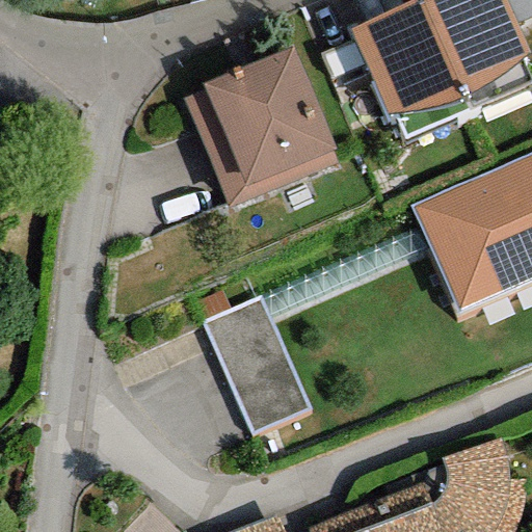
[(463,97),(421,0),(411,0),(349,30),(386,113),(397,113),(409,113),(422,112),(437,108),(451,103),(463,97)]
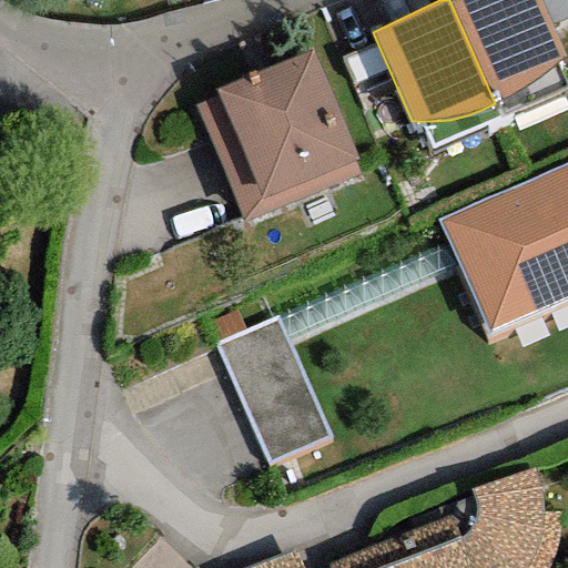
[(449,0),(495,103),(509,94),(527,82),(549,68),(561,57),(547,23),(537,0),(449,0)]
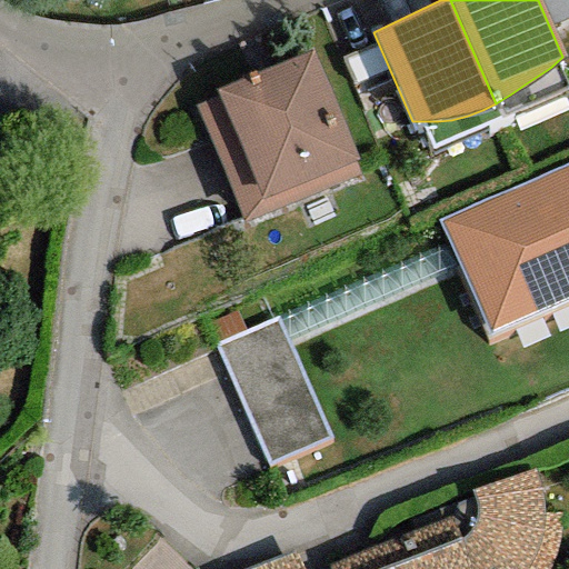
[(568,0),(538,0),(548,23),(552,22),(568,15),(568,0)]
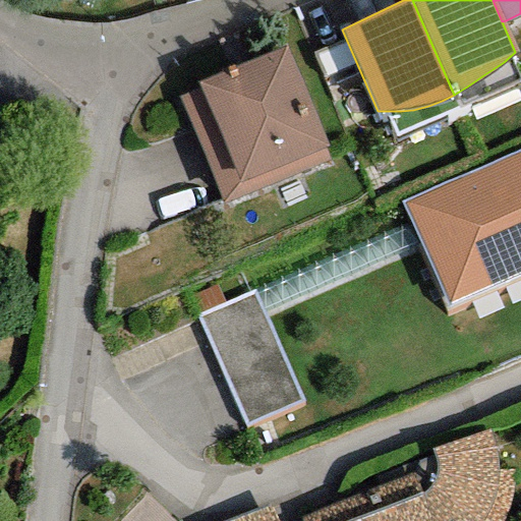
[(327,147),(284,46),(196,82),(198,89),(176,98),(222,206),(328,161),(323,149),(327,147)]
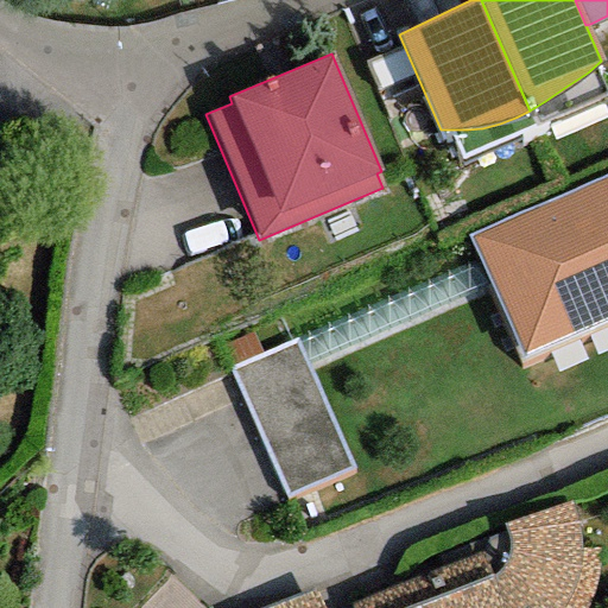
[(607,318),(607,172),(468,234),(521,356),(607,318)]
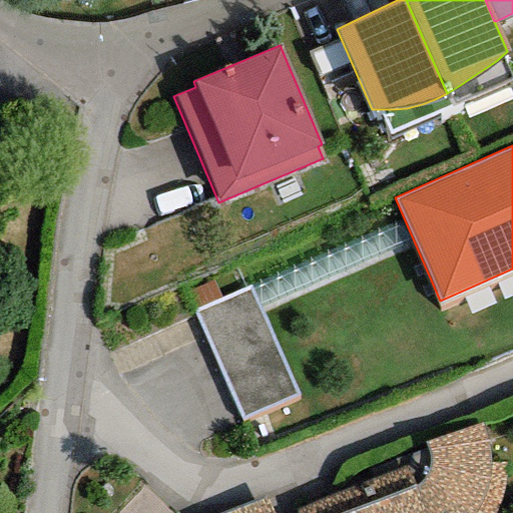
[(0,156),(0,182),(12,175),(0,156)]
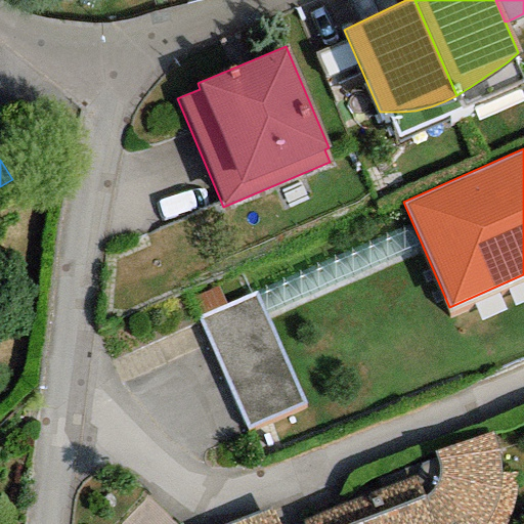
[(255,295),(199,319),(247,430),(303,405),(255,295)]
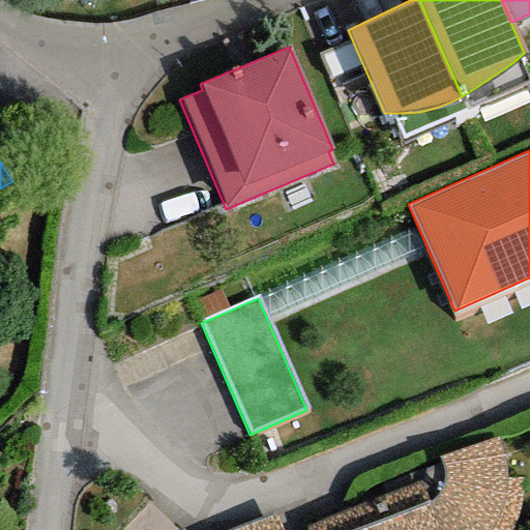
[(423,481),(304,526),(305,529),(511,529),(518,518),(521,503),(521,487),(521,478),(504,477),(504,473),(504,468),(502,457),(500,445),(496,437),(438,458),(440,464),(441,469),(443,475),(442,482),(439,490),(435,497),(430,501),(423,481)]
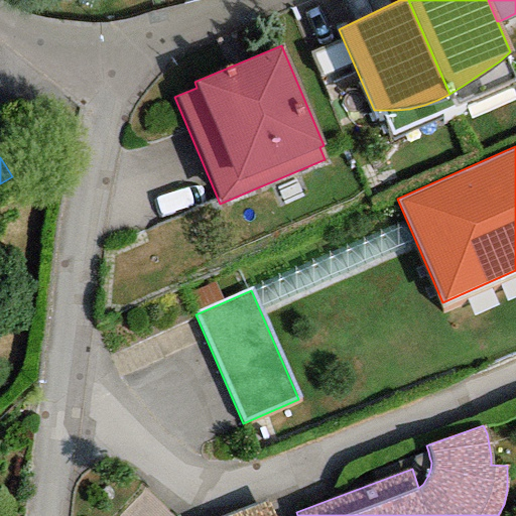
[(273,515),(268,500),(225,515),(273,515)]
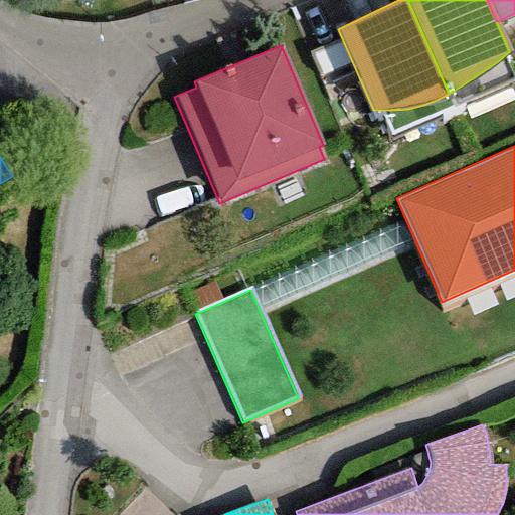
All buildings are outlined.
